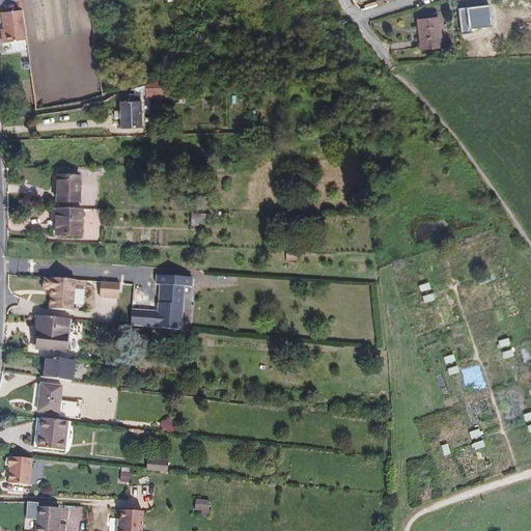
[(5,43),(26,39),(22,9),(2,12),(4,29),(5,43)]
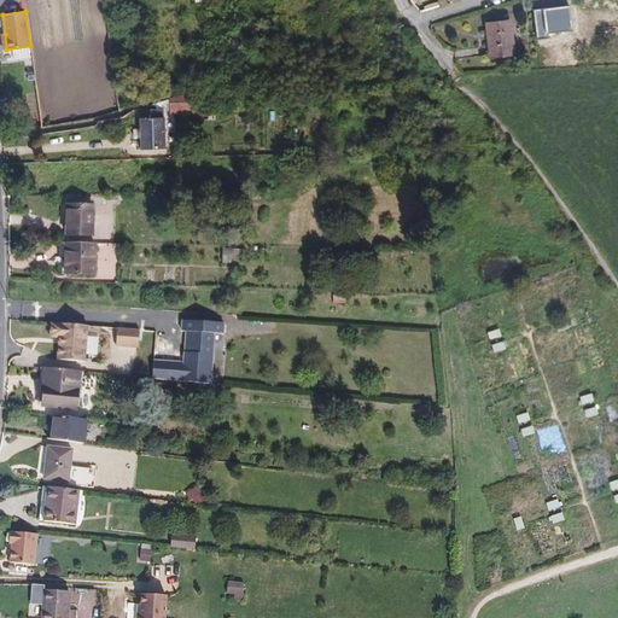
[(490,57),(513,54),(509,21),(487,23),(490,57)]
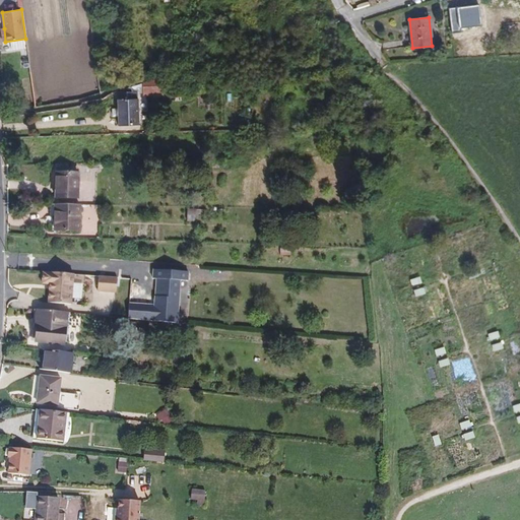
[(118,126),(139,125),(138,99),(137,99),(137,92),(143,92),(143,95),(164,94),(164,90),(163,77),(131,86),(131,91),(118,91),(118,99),(117,99),(118,109),(113,109),(113,116),(118,116),(118,126)]
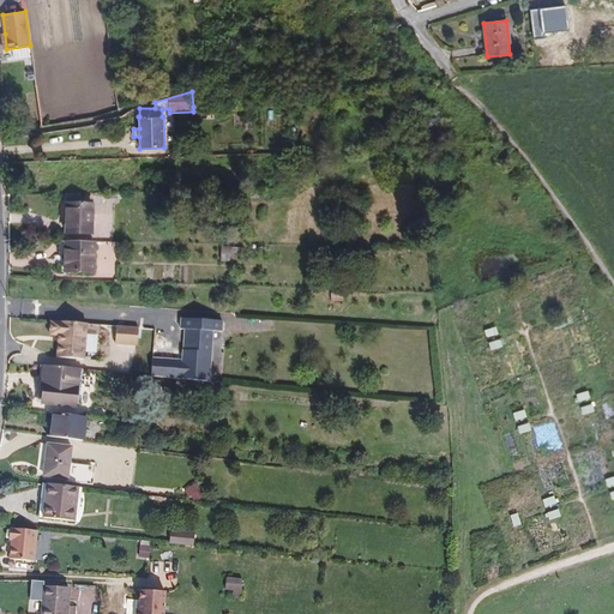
[(66,234),(92,234),(92,204),(67,204),(66,234)]
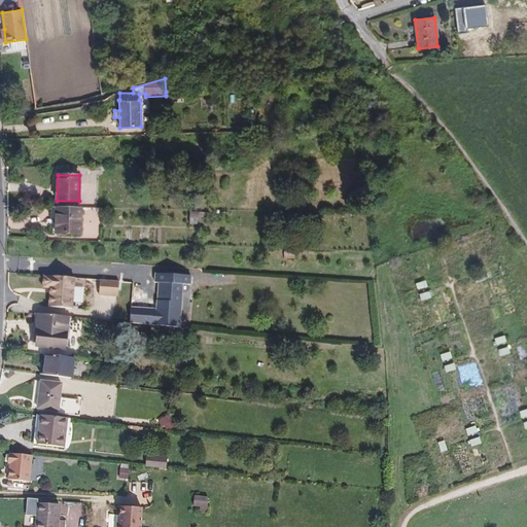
[(56,234),(80,234),(81,208),(57,207),(56,234)]
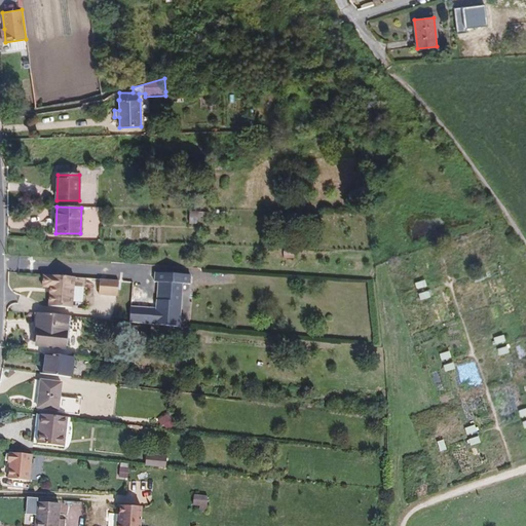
[(188,227),(196,227),(196,216),(188,216),(188,227)]
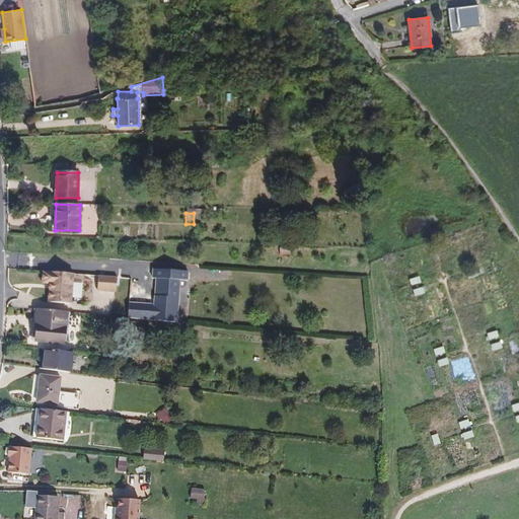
[(151,320),(178,321),(181,270),(154,269),(151,320)]
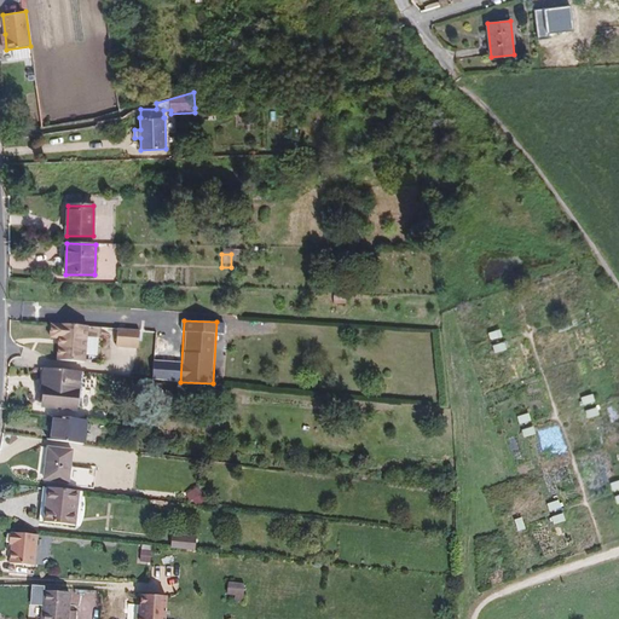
[(57,360),(85,363),(87,327),(61,324),(61,325),(51,324),(50,337),(59,339),(61,339),(61,346),(58,345),(57,360)]
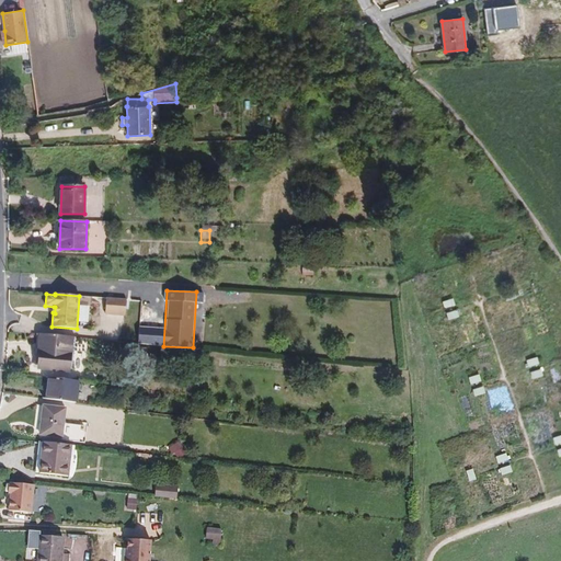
[(105,313),(125,316),(127,299),(126,299),(106,298),(105,313)]
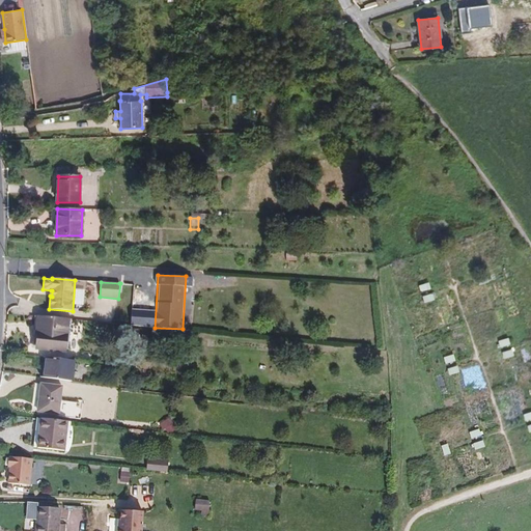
[(65,351),(68,319),(38,316),(37,328),(38,328),(36,347),(65,351)]
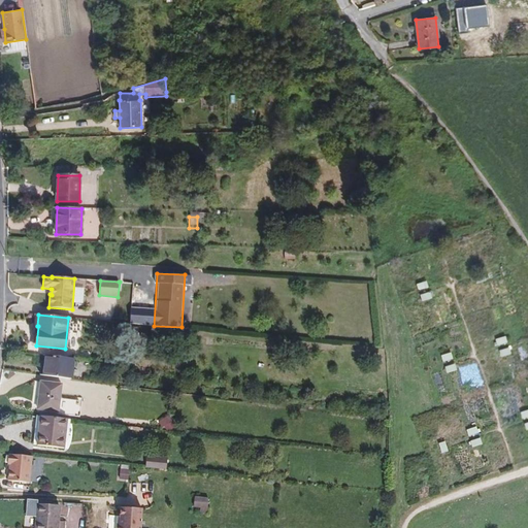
[(71,378),(74,359),(46,355),(44,375),(71,378)]
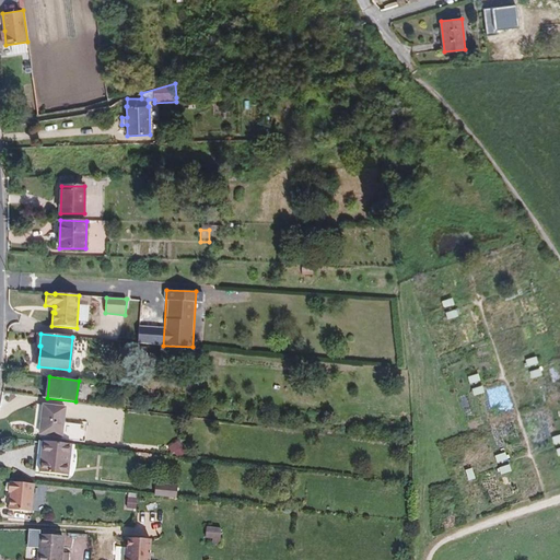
[(82,440),(83,426),(63,422),(66,408),(44,405),(39,434),(82,440)]
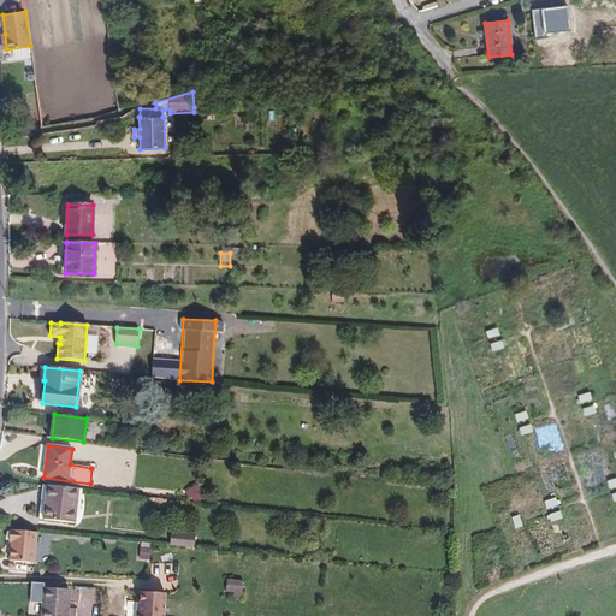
[(75,523),(78,490),(43,485),(41,501),(45,501),(43,507),(41,507),(40,519),(75,523)]
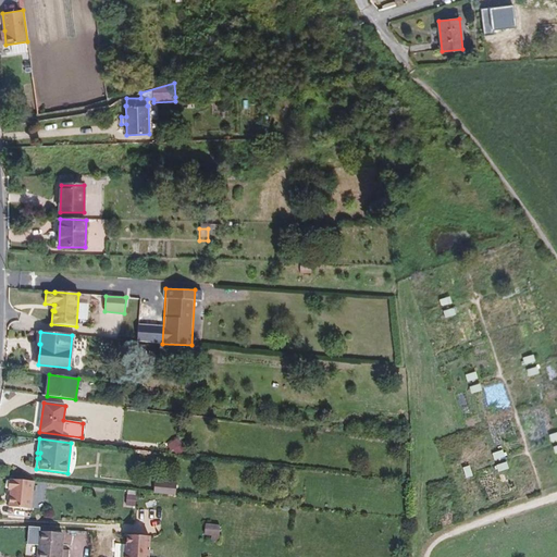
[(9,507),(32,509),(34,481),(10,479),(9,490),(11,490),(9,507)]
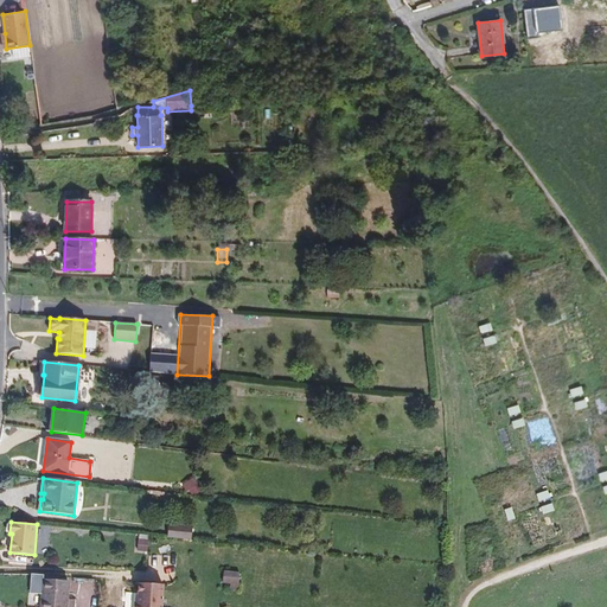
[(167,537),(191,540),(192,528),(168,525),(167,537)]
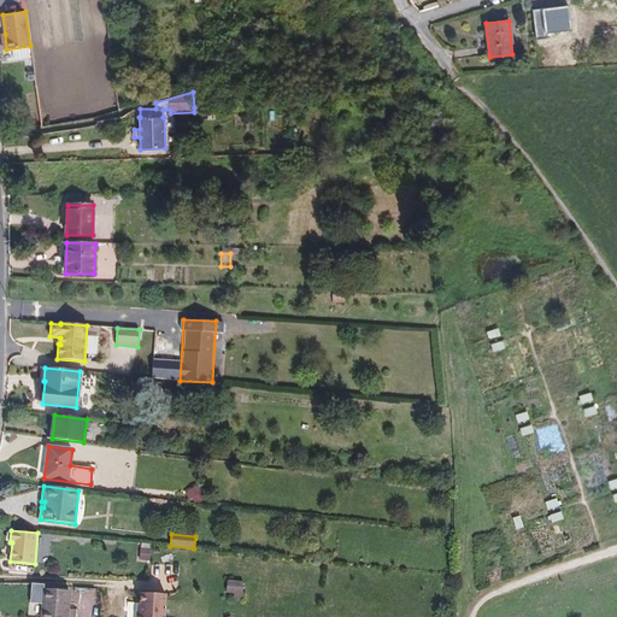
[(241,600),(244,582),(228,581),(227,593),(235,593),(234,599),(241,600)]
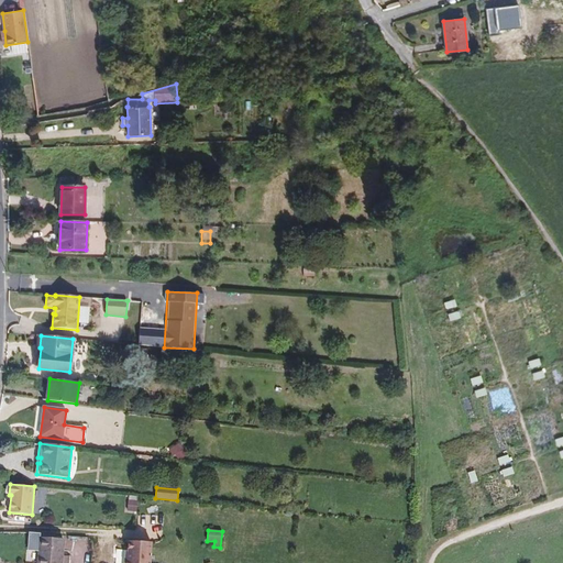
[(31,551),(30,562),(68,562),(69,556),(62,555),(64,539),(51,538),(51,533),(30,532),(29,551),(31,551)]
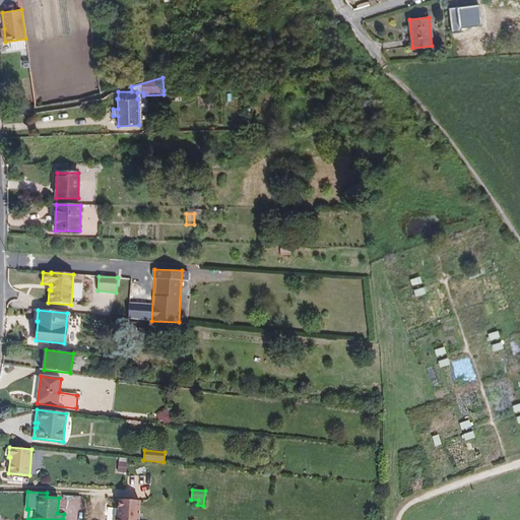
[(115,519),(138,519),(139,501),(119,500),(118,510),(118,516),(116,518),(115,519)]
